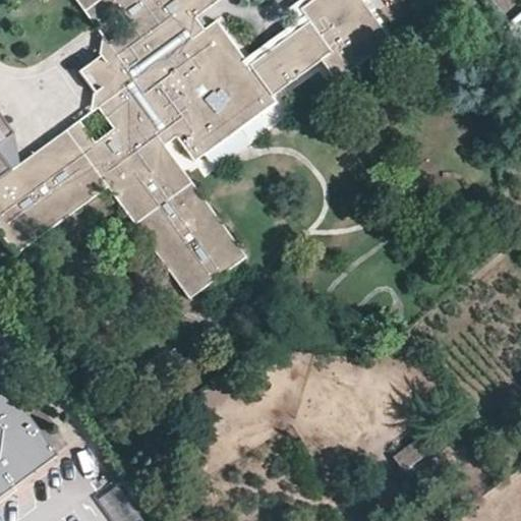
[(248,64),(216,20),(204,29),(195,17),(208,7),(218,0),(75,0),(94,23),(115,8),(128,25),(107,41),(111,47),(79,68),(103,102),(100,105),(116,127),(98,141),(80,118),(18,164),(10,170),(4,175),(0,177),(0,233),(15,253),(43,233),(94,196),(106,188),(136,231),(184,296),(187,299),(245,256),(244,255),(188,180),(175,163),(164,147),(176,137),(193,162),(264,110),(254,98),(267,90),(270,95),(319,58),(334,78),(381,42),(388,36),(359,0),(304,0),(296,7),(305,19),(248,64)]
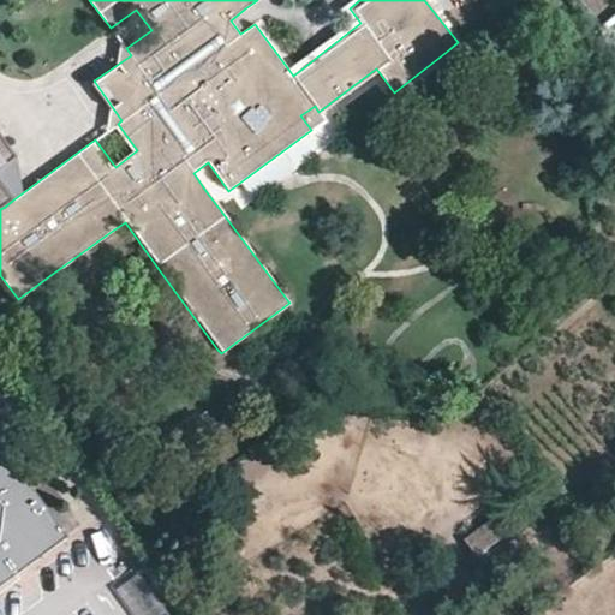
[(255,24),(249,15),(245,9),(231,21),(240,34),(255,24)]
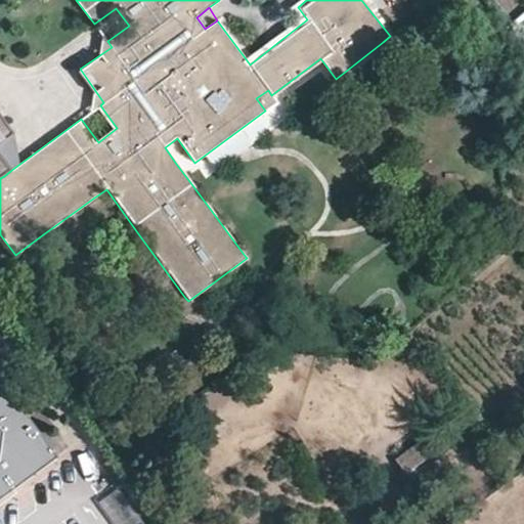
[(271,95),(268,90),(256,98),(265,111),(276,101),(271,95)]
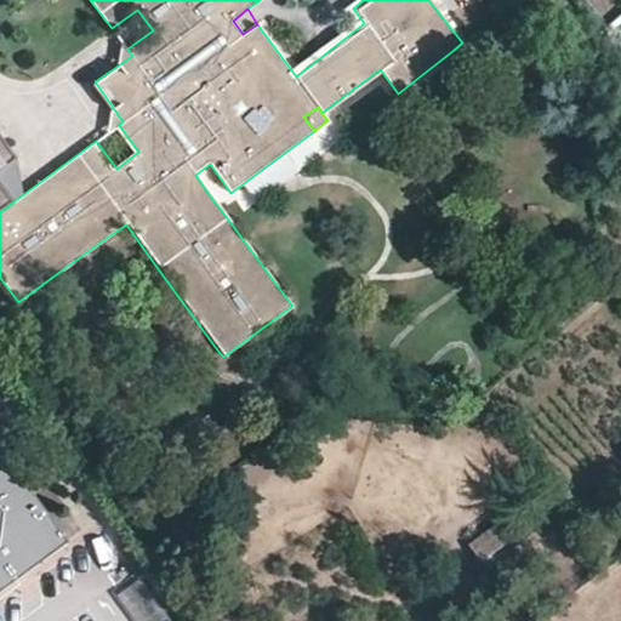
[(0,211),(5,209),(12,203),(0,184),(0,170),(17,158),(0,135),(0,211)]
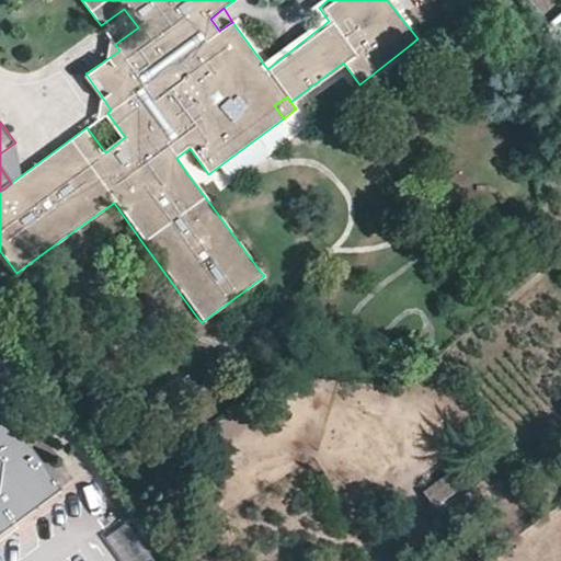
[(0,153),(0,167),(11,183),(20,176),(15,142),(0,153)]
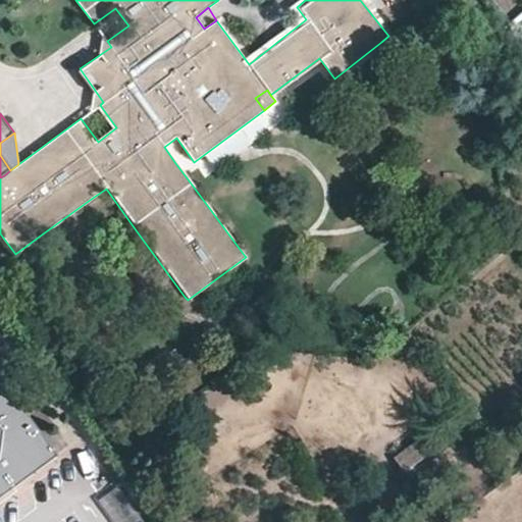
[(0,505),(58,464),(0,384),(0,505)]
